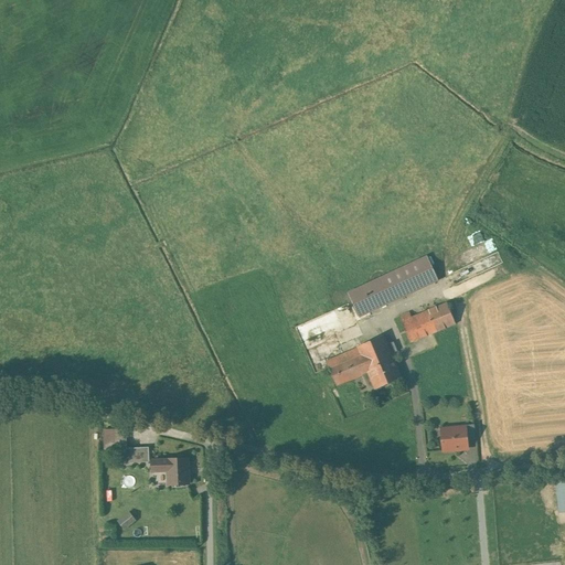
[(478,256),(498,251),(496,242),(476,247),(478,256)]
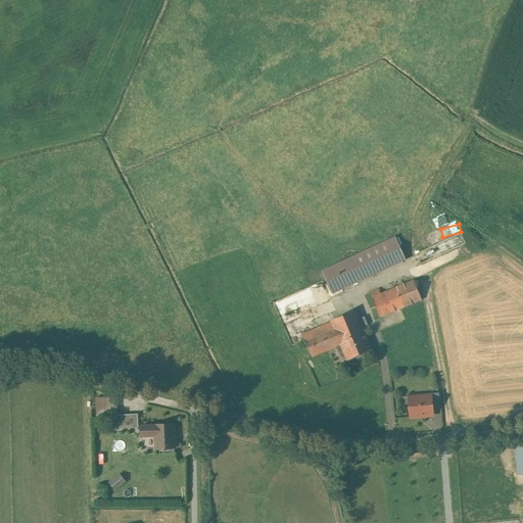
[(349,257),(353,265),(360,278),(401,258),(392,237),(349,257)]
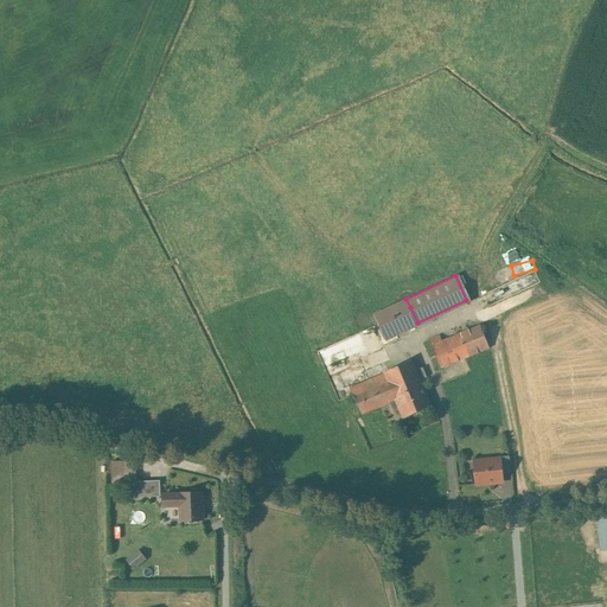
[(410,307),(377,323),(384,339),(417,323),(410,307)]
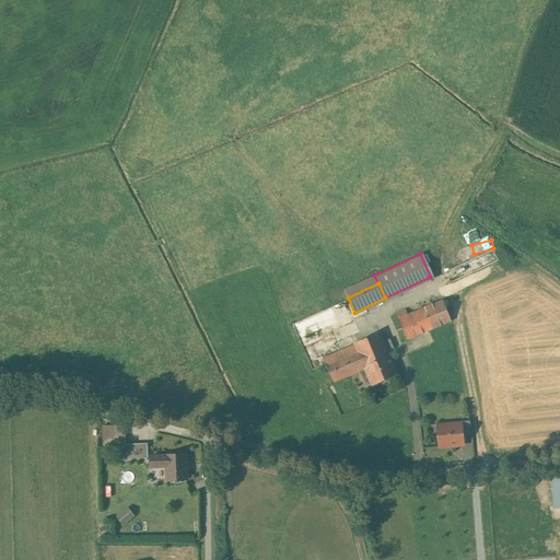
[(440,300),(422,307),(430,327),(448,319),(440,300)]
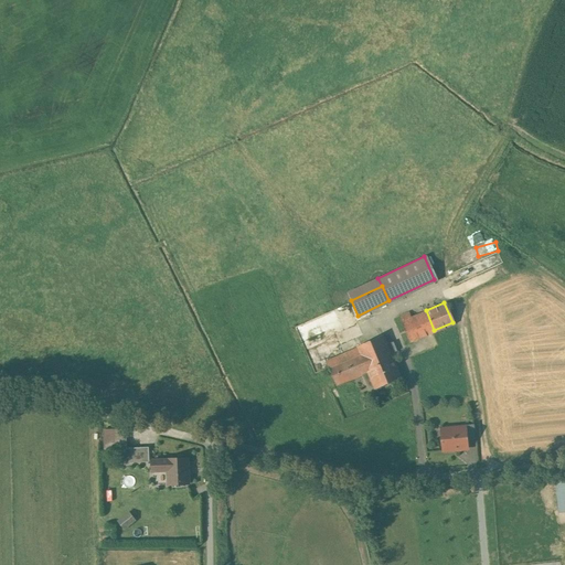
[(395,315),(398,321),(409,317),(406,310),(395,315)]
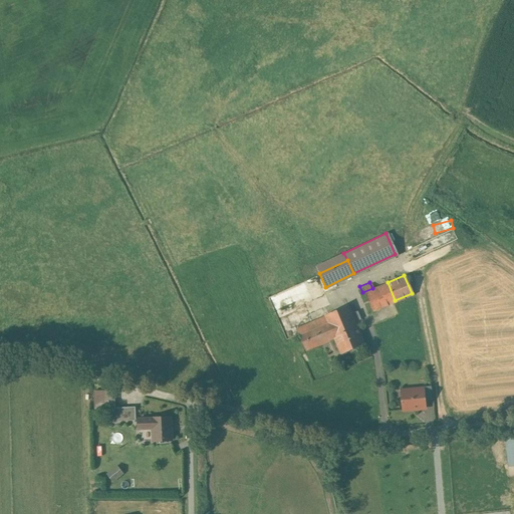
[(362,292),(370,311),(395,300),(388,282),(372,288),(362,292)]
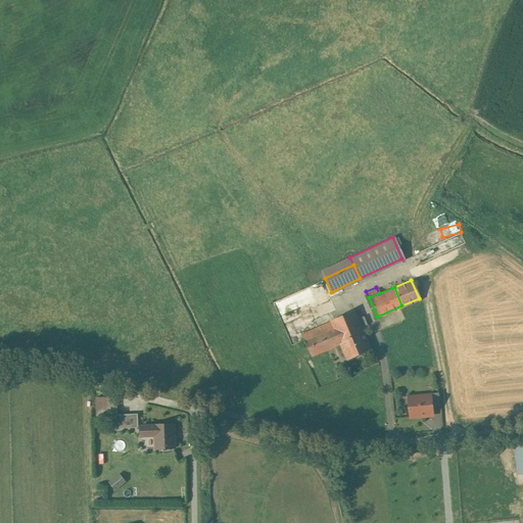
[(331,328),(325,331),(329,341),(335,339),(361,328),(361,327),(357,319),(353,311),(328,322),(331,328)]
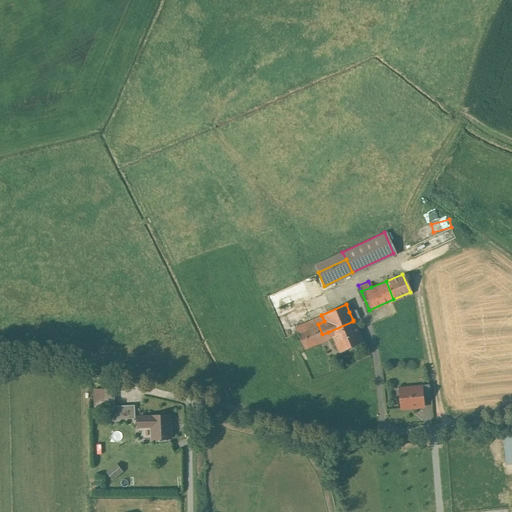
[(355,310),(349,312),(353,320),(358,318),(355,310)]
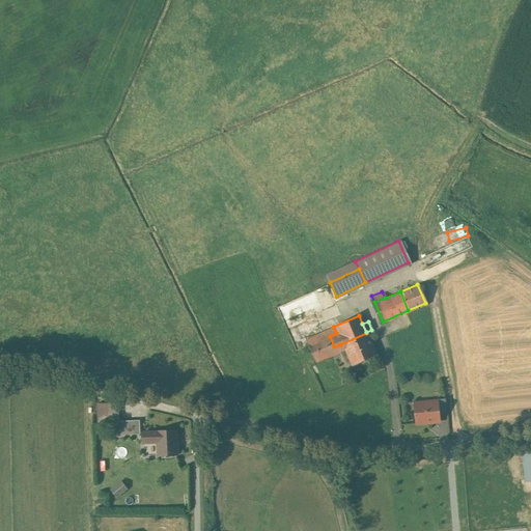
[(336,333),(333,327),(311,336),(314,342),(330,336),(336,333)]
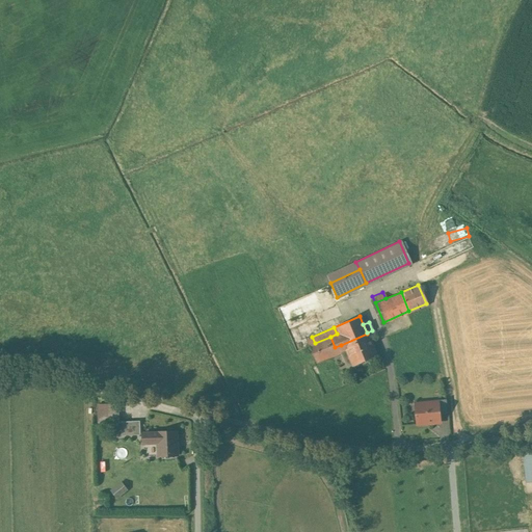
[(344,352),(338,354),(344,369),(376,355),(367,334),(341,345),(344,352)]
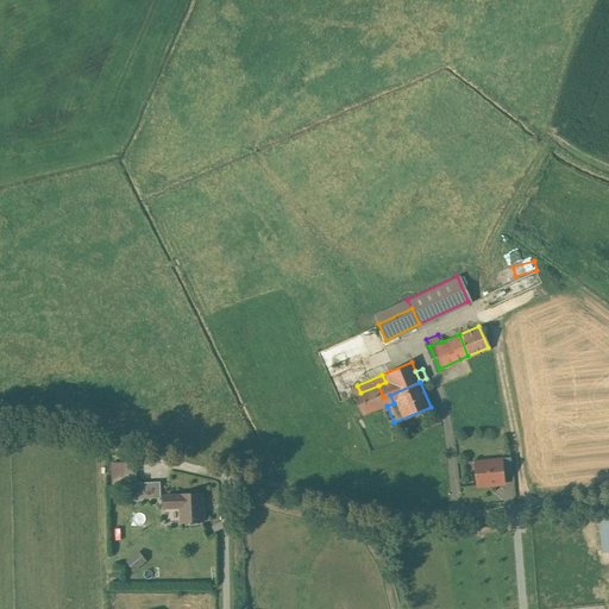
[(360,414),(387,406),(394,403),(390,395),(383,397),(378,385),(360,393),(352,396),(355,400),(360,414)]
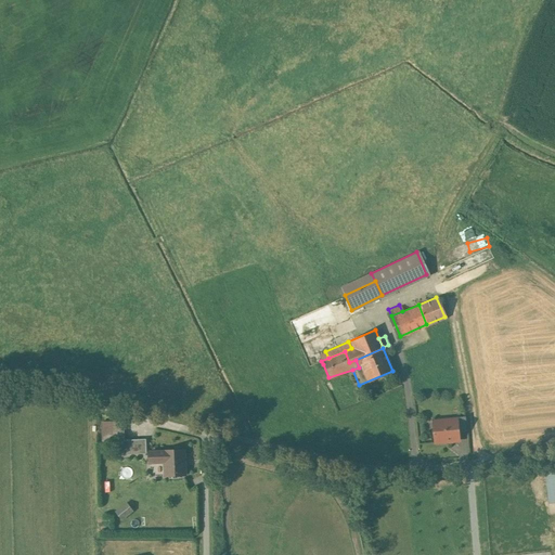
[(456,420),(459,437),(460,437),(461,436),(461,434),(462,433),(463,433),(465,431),(466,431),(466,430),(465,416),(456,417),(456,420)]
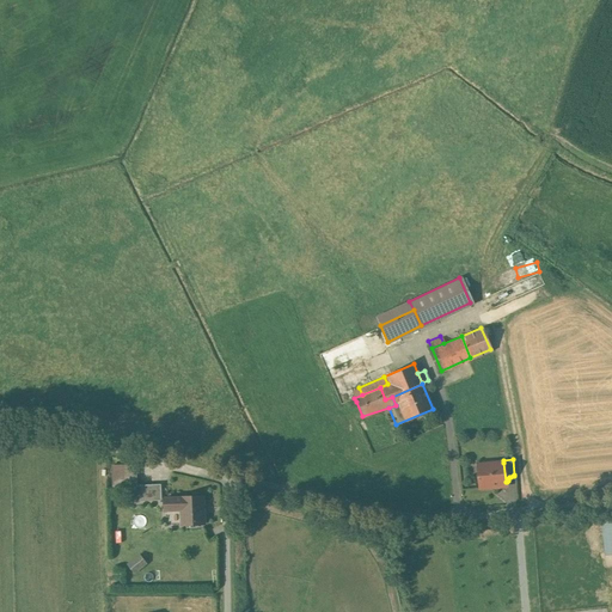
[(503,463),(478,465),(479,488),(493,487),(494,488),(497,488),(499,487),(506,485),(506,482),(503,463)]
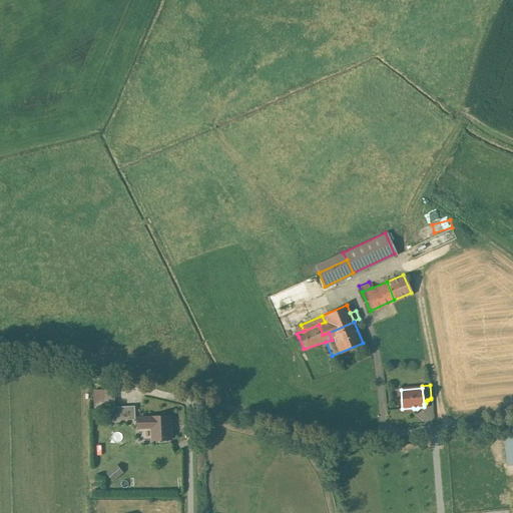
[(134,406),(114,406),(114,420),(135,419),(134,406)]
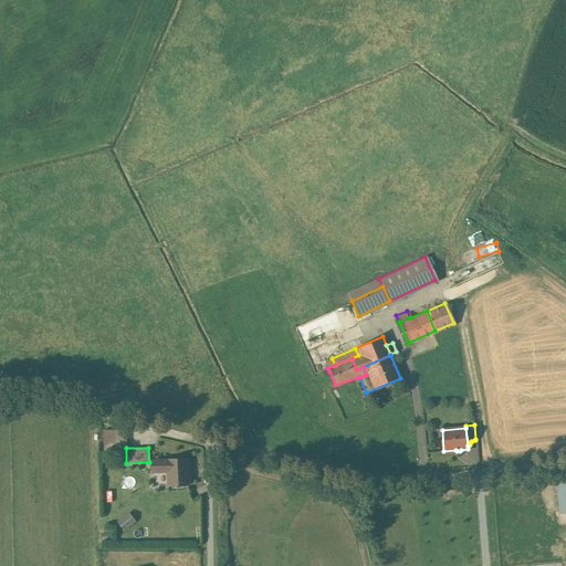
[(166,462),(150,462),(152,472),(167,471),(168,485),(187,485),(187,473),(186,473),(185,460),(166,460),(166,462)]
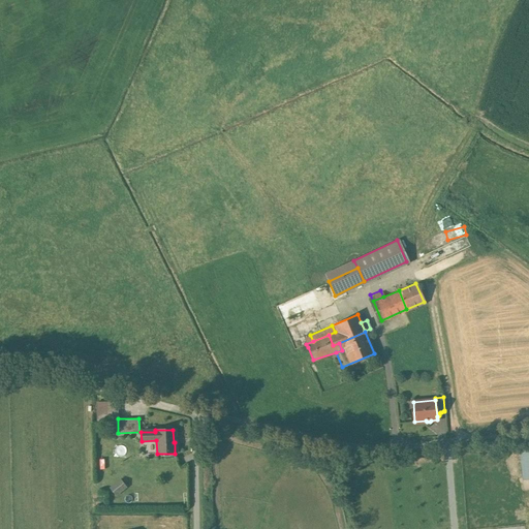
[(124,477),(113,486),(117,492),(128,484),(124,477)]
